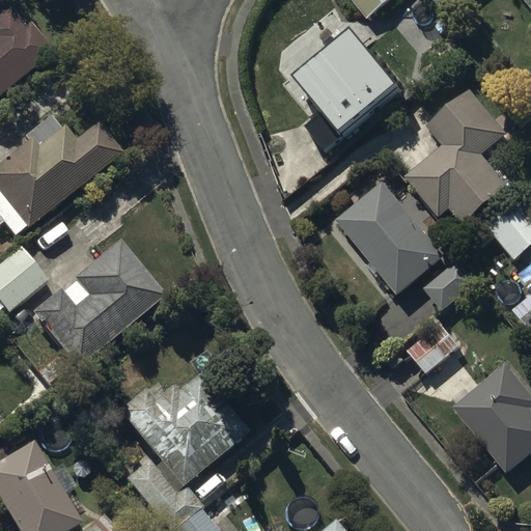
[(352,0),(368,20),(392,0),(352,0)]
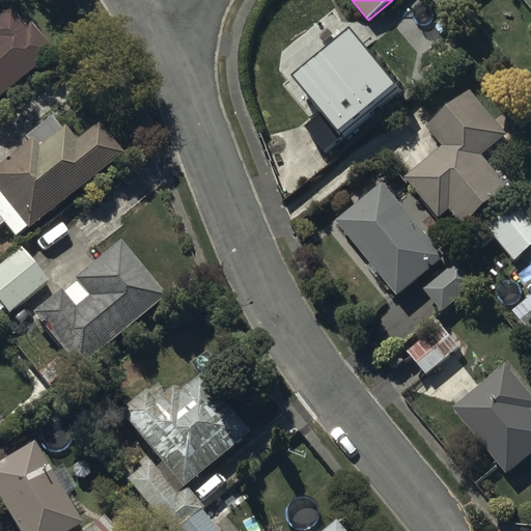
[(434,0),(442,9),(452,0),(434,0)]
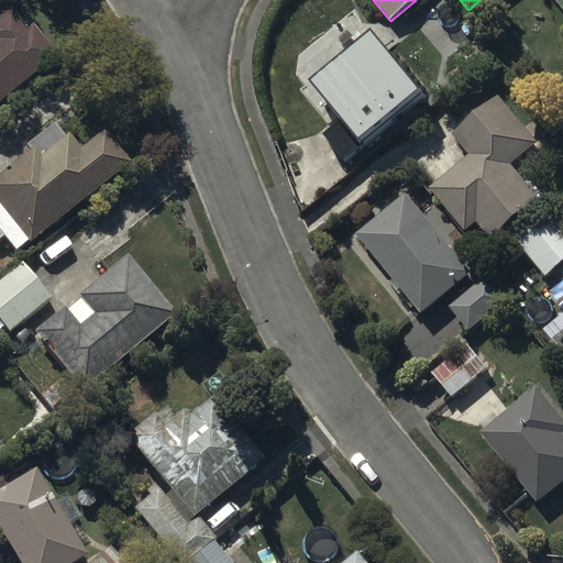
[(28,31),(11,10),(0,18),(0,101),(56,56),(32,28),(28,31)]
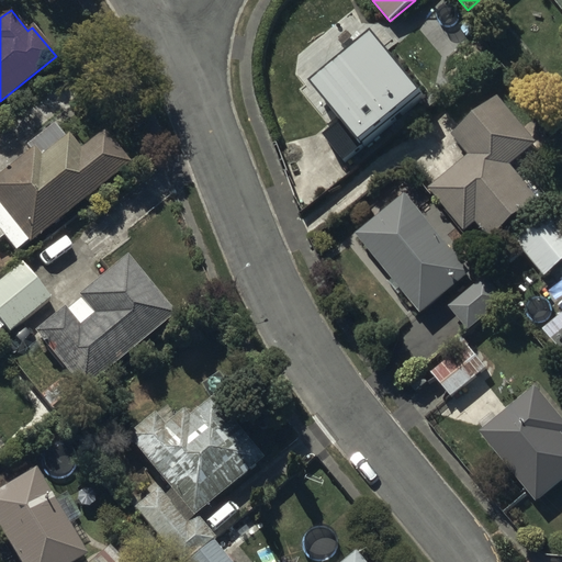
[(418,90),(371,33),(311,82),(343,120),(325,135),(345,159),(380,131),(375,126),(418,90)]
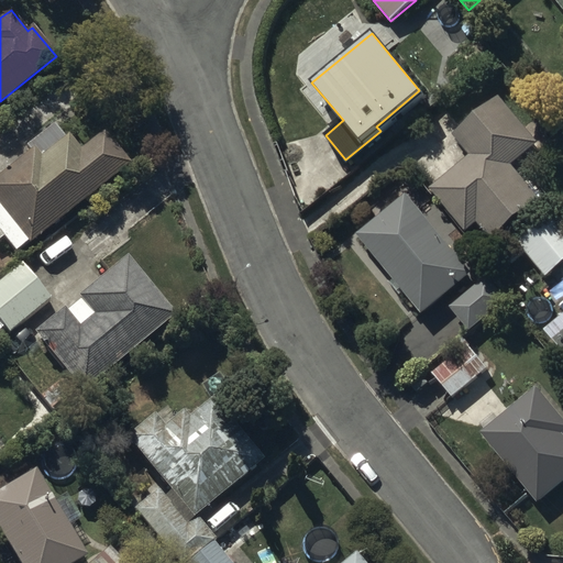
[(539,142),(499,96),(454,134),(472,154),(430,190),(465,231),(475,222),(490,240),(494,236),(500,244),(521,225),(516,220),(540,198),(511,165),(539,142)]
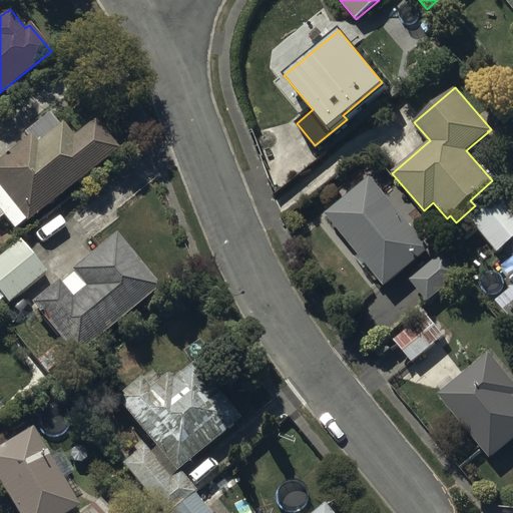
[(115,148),(91,119),(70,137),(58,123),(37,141),(31,135),(0,160),(0,219),(2,218),(14,232),(73,182),(79,189),(91,180),(85,173),(115,148)]
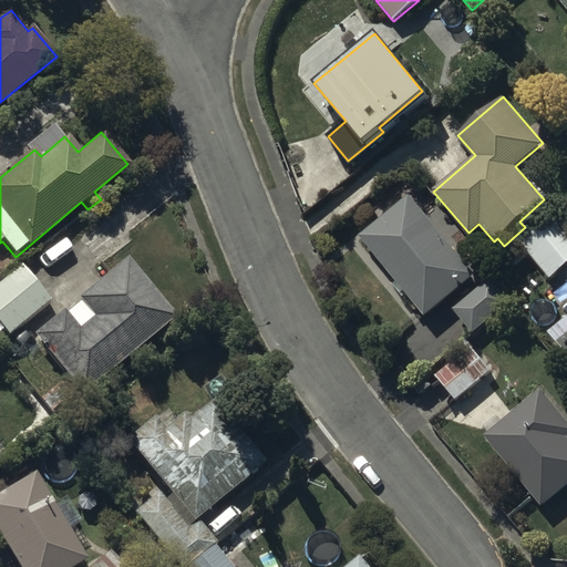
[(409,194),(359,235),(397,280),(392,284),(401,294),(404,290),(424,315),(475,274),(456,250),(466,241),(451,224),(441,233),(409,194)]
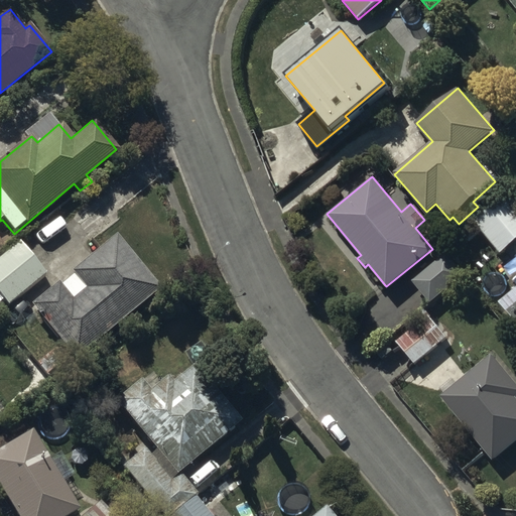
[(515,239),(515,206),(505,192),(457,231),(464,240),(480,227),(500,253),(515,239)]
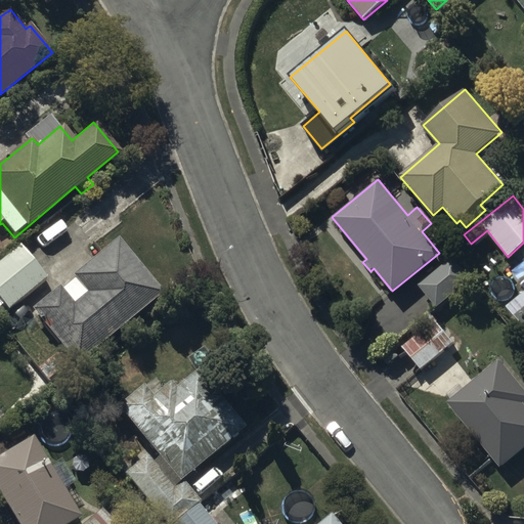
[(161,293),(116,238),(72,274),(76,279),(60,292),(57,288),(31,309),(75,363),(161,293)]
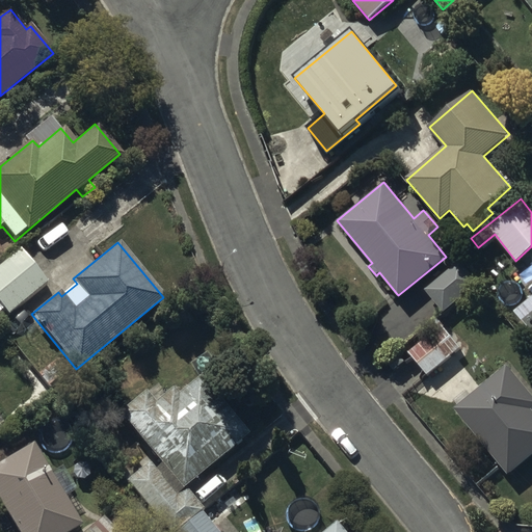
[(45,283),(18,250),(0,264),(0,310),(2,309),(7,314),(45,283)]
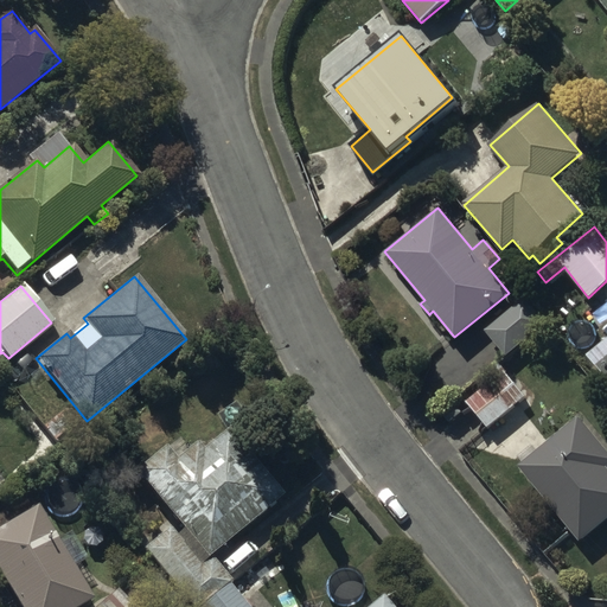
[(547,324),(525,298),(484,331),(505,357),(547,324)]
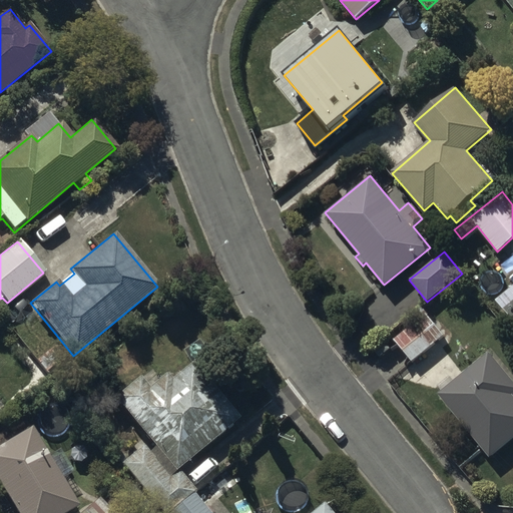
[(512,286),(512,294),(508,289),(495,300),(512,321),(512,286)]
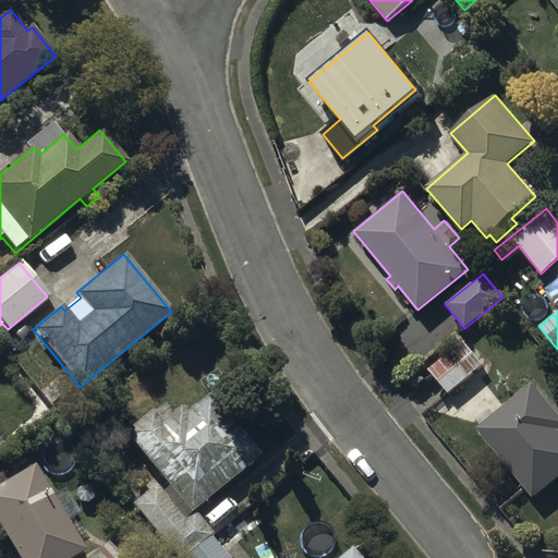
[(484,364),(463,340),(428,370),(448,393),(457,386),(468,399),(481,388),(470,376),(484,364)]
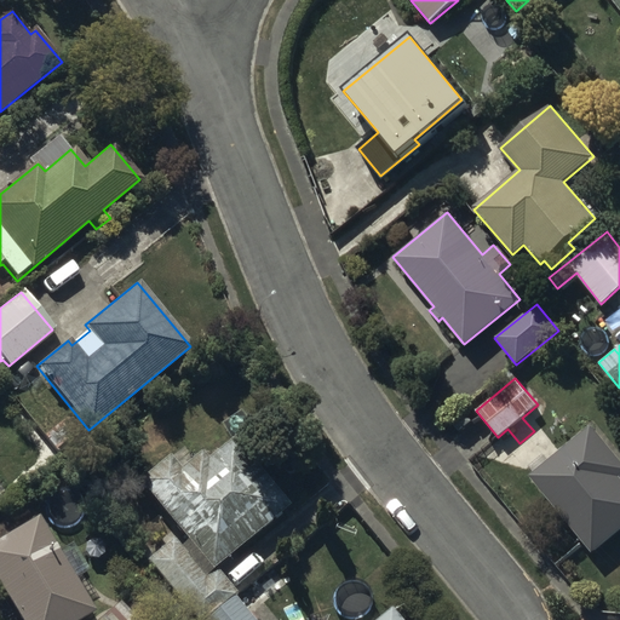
[(533,472),(528,476),(591,554),(619,529),(619,478),(619,477),(619,476),(619,461),(591,426),(547,461),(541,454),(527,465),(533,472)]
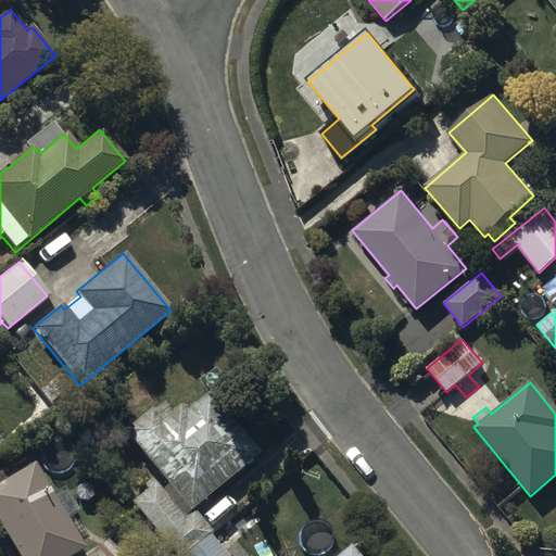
[(175,555),(186,555),(212,535),(191,508),(256,455),(207,395),(186,414),(179,406),(160,422),(150,412),(124,433),(160,477),(129,503),(175,555)]
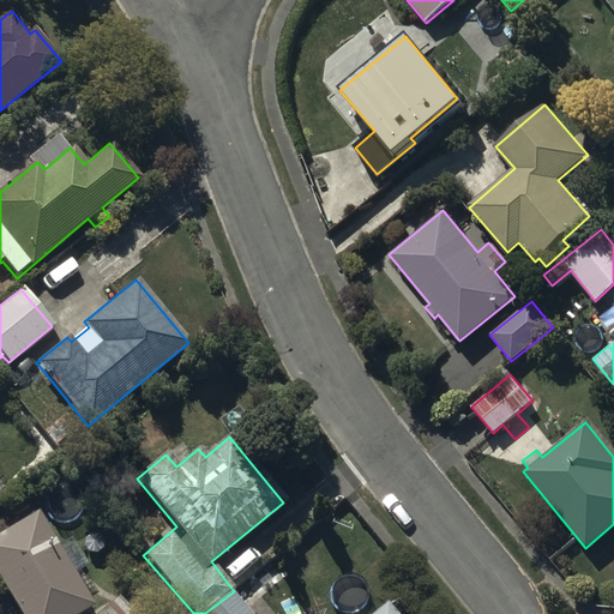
[(36,513),(0,534),(0,579),(20,613),(80,613),(92,607),(72,575),(86,566),(71,541),(58,548),(36,513)]
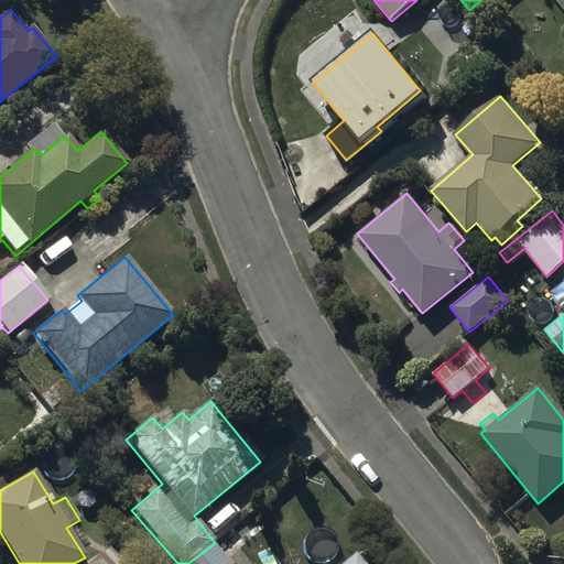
[(215,543),(188,563),(228,563),(221,556),(236,545),(238,548),(258,531),(247,518),(215,543)]
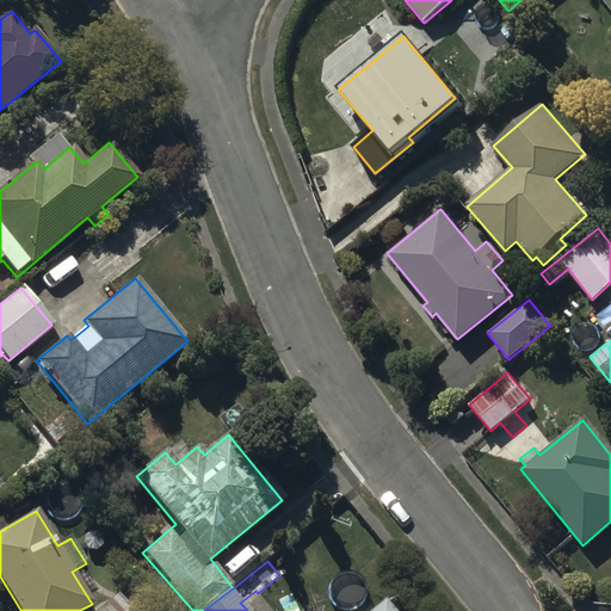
[(129,610),(116,594),(96,610),(129,610)]
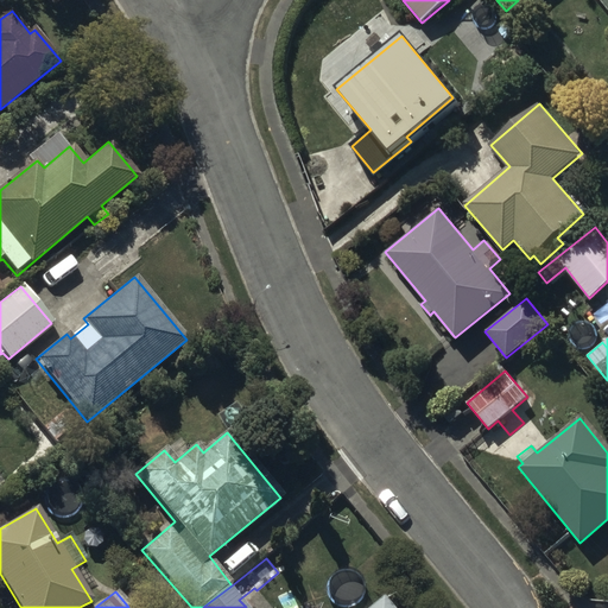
All buildings are outlined.
